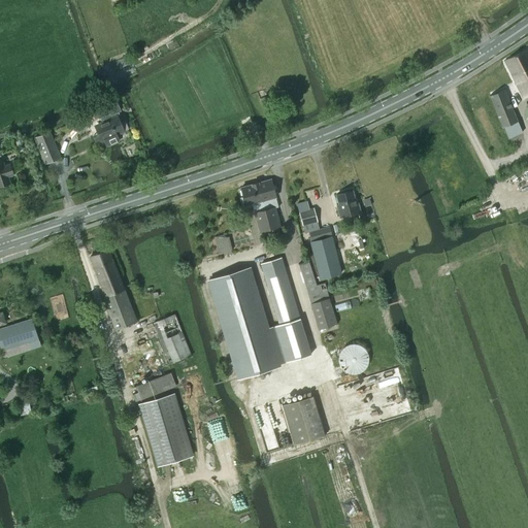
[(527,95),(527,50),(527,48),(504,61),(524,98),(527,95)]
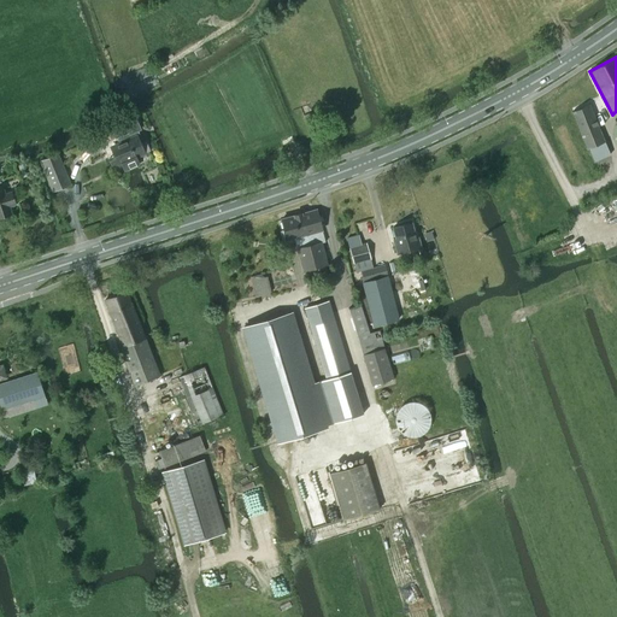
[(589,105),(571,112),(592,159),(609,152),(589,105)]
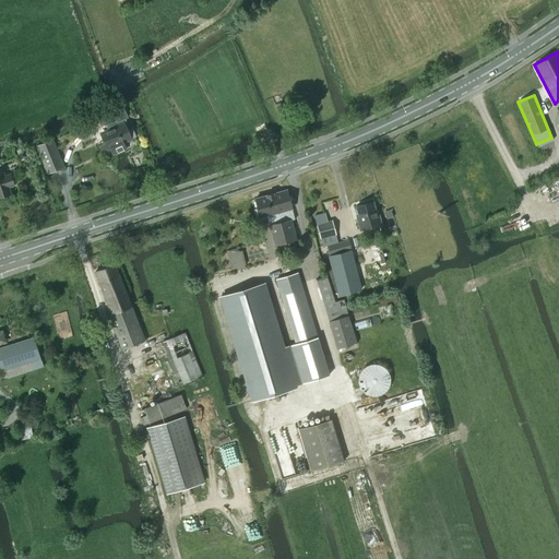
[(130,138),(122,122),(121,120),(128,118),(122,105),(113,109),(117,120),(106,125),(108,129),(99,132),(104,140),(98,142),(103,153),(110,150),(113,154),(126,149),(122,142),(130,138)]
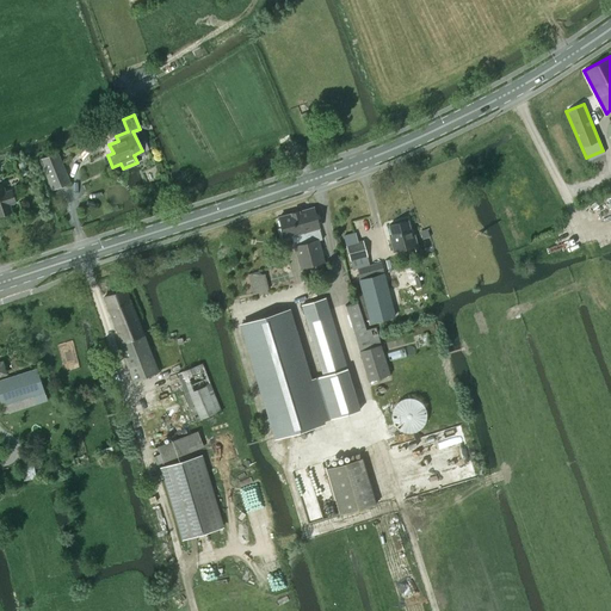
[(54,189),(68,183),(56,154),(42,160),(54,189)]
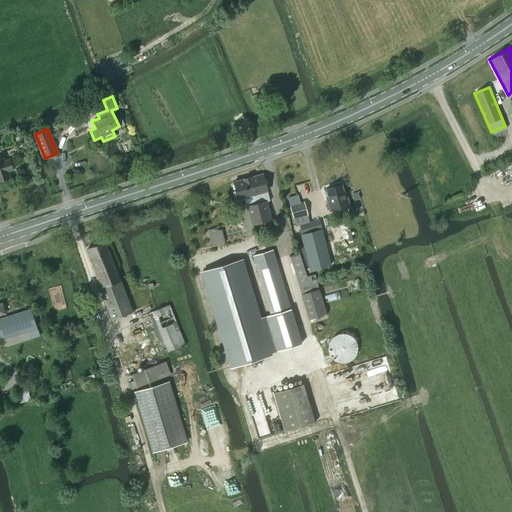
[(3,158),(0,158),(0,180),(10,177),(8,171),(13,170),(10,159),(5,161),(3,158)]
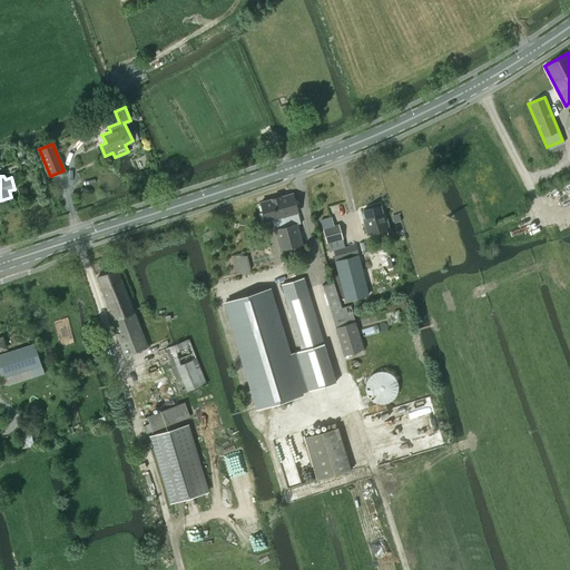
[(296,224),(301,223),(292,194),(259,203),(265,220),(272,219),(279,249),(302,244),(296,224)]
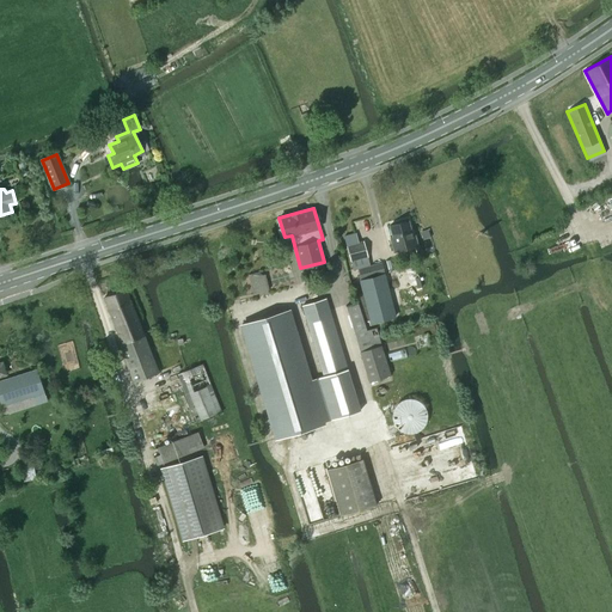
[(390,237),(393,252),(418,246),(415,236),(412,236),(409,220),(390,225),(392,237),(390,237)]
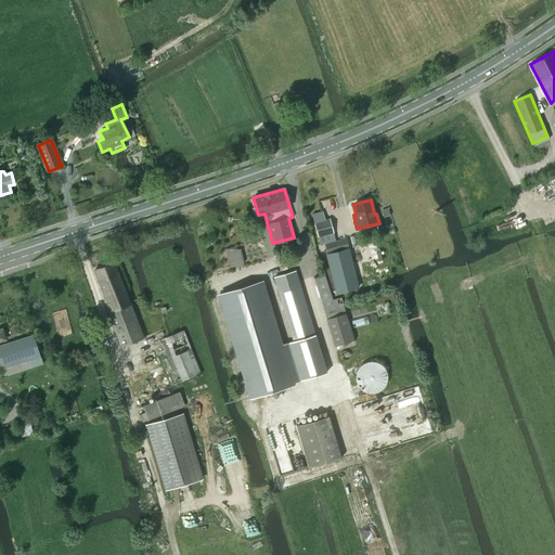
[(384,217),(390,215),(388,208),(382,210),(384,217)]
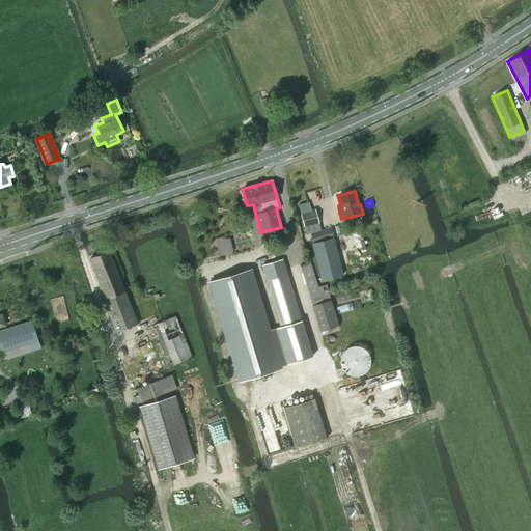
[(322,281),(342,276),(338,258),(331,227),(320,230),(315,208),(311,210),(309,202),(301,204),(303,213),(301,213),(306,234),(310,233),(311,238),(322,281)]
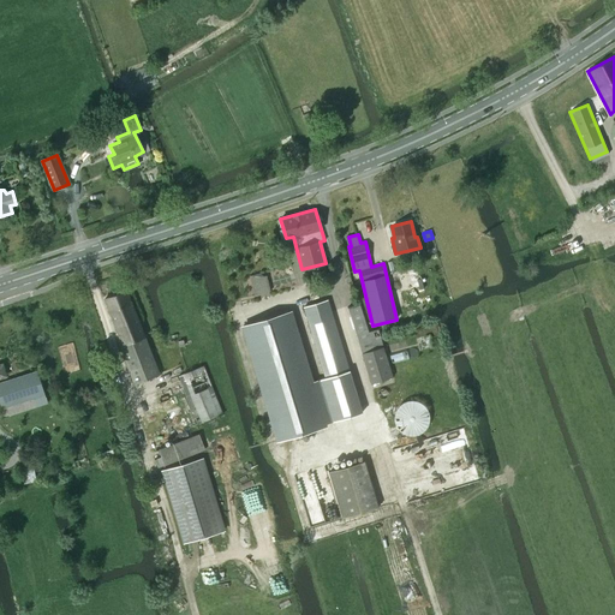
[(160,374),(126,290),(105,298),(124,345),(120,346),(135,383),(160,374)]
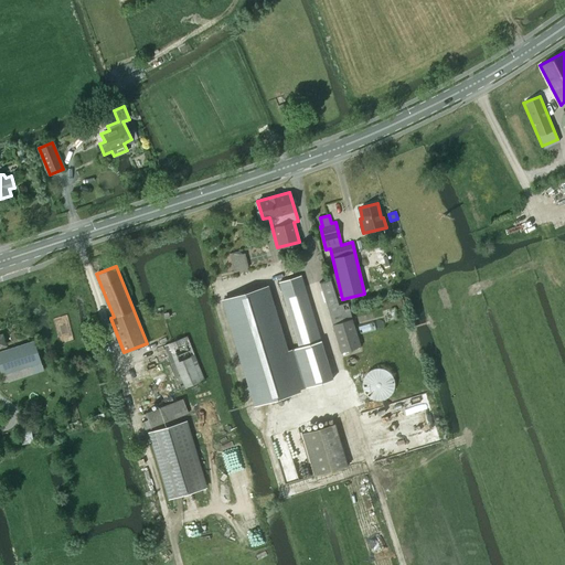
[(301,276),(279,283),(299,348),(295,349),(302,375),(295,377),(298,390),(300,388),(304,387),(332,379),(327,361),(301,276)]
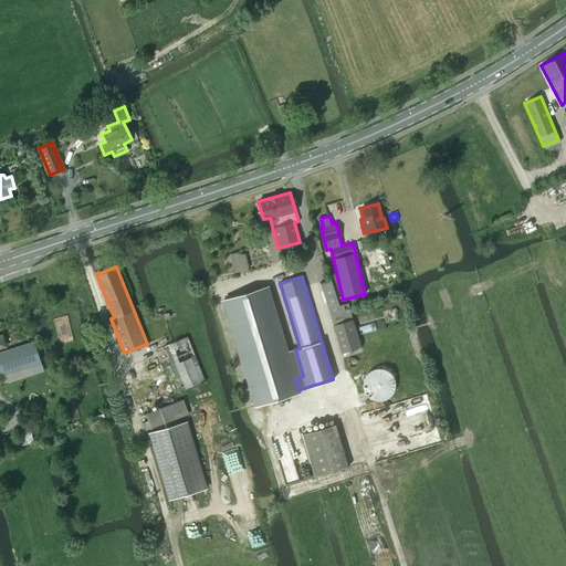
[(331,280),(321,283),(327,305),(342,353),(360,347),(347,303),(338,305),(331,280)]
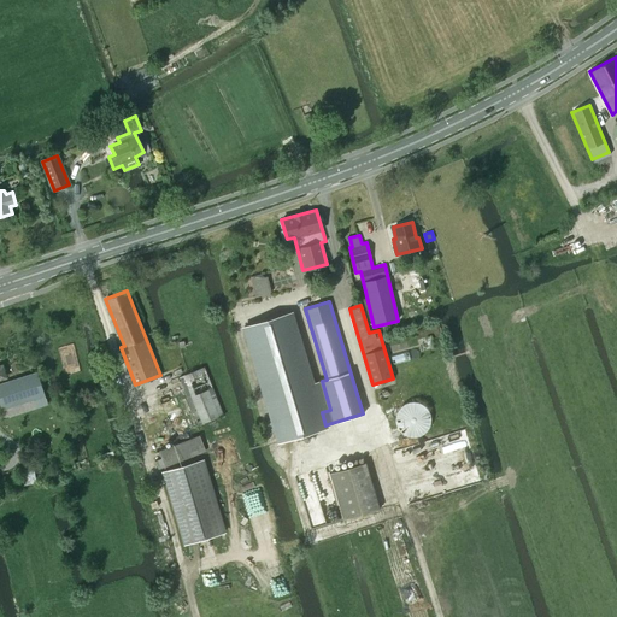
[(293,311),(242,327),(277,444),(328,428),(328,424),(325,425),(322,412),(330,410),(322,381),(315,383),(293,311)]
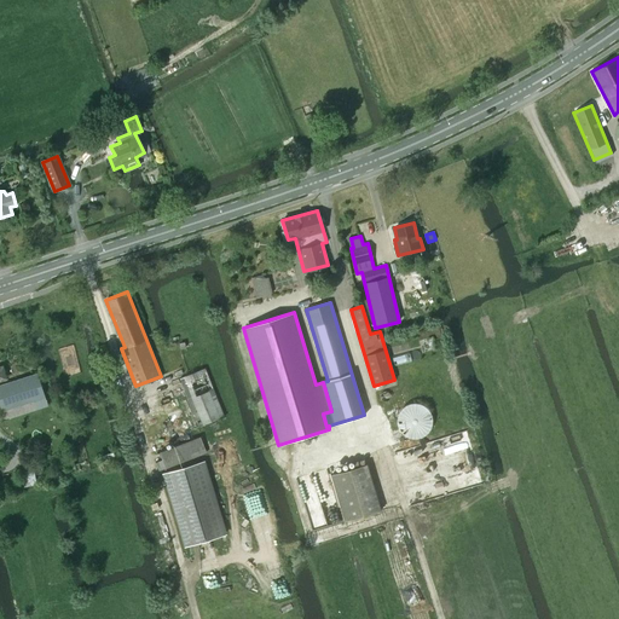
[(201,426),(225,416),(206,368),(181,379),(201,426)]
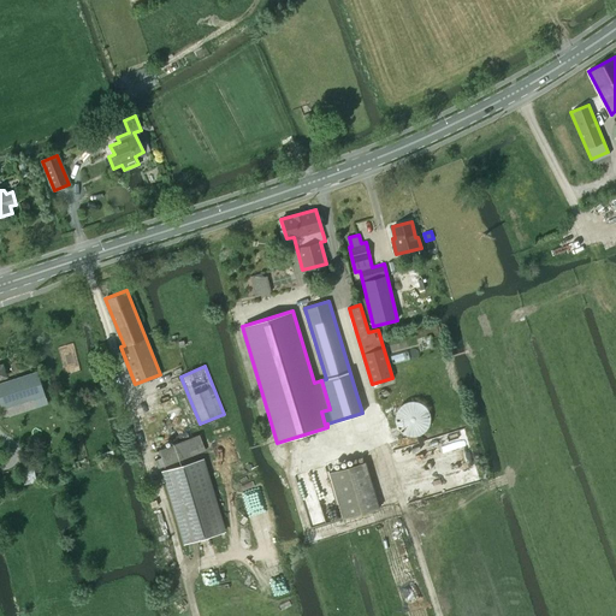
[(0,384),(0,398),(4,409),(45,395),(36,372),(0,384)]
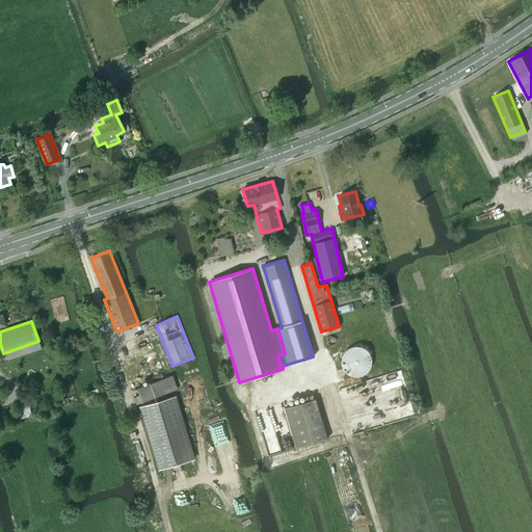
[(120,345),(127,363),(150,353),(143,337),(120,345)]
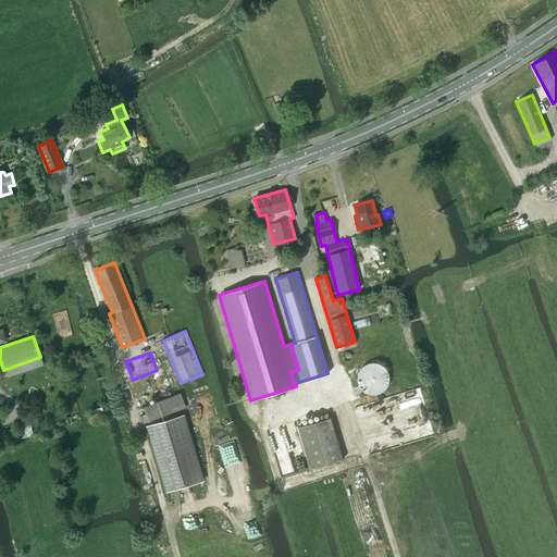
[(392,384),(392,381),(392,376),(391,374),(390,371),(387,368),(385,366),(382,364),(379,363),(375,362),(372,362),(369,363),(367,364),(363,367),(361,369),(359,372),(358,375),(357,379),(357,382),(358,385),(359,387),(361,391),(363,393),(366,395),(369,396),(372,397),(375,397),(379,397),(382,396),(384,394),(387,392),(390,390),(391,386),(392,384)]
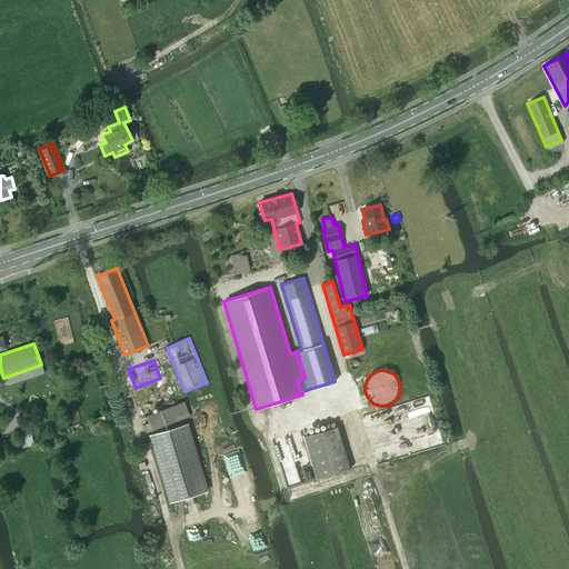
[(149,422),(143,425),(147,435),(152,432),(152,431),(190,417),(185,401),(177,405),(160,410),(147,416),(149,422)]
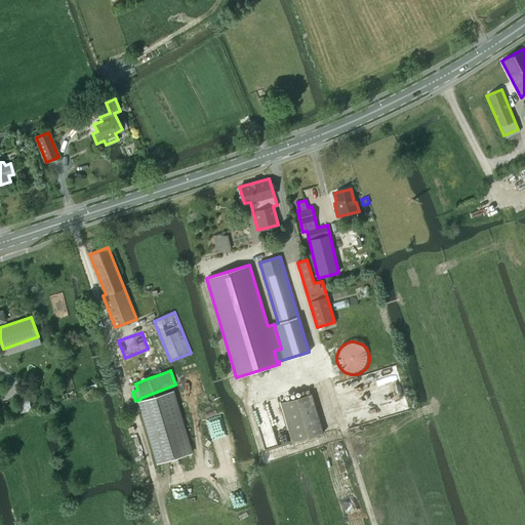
[(171,391),(138,401),(158,462),(191,452),(171,391)]
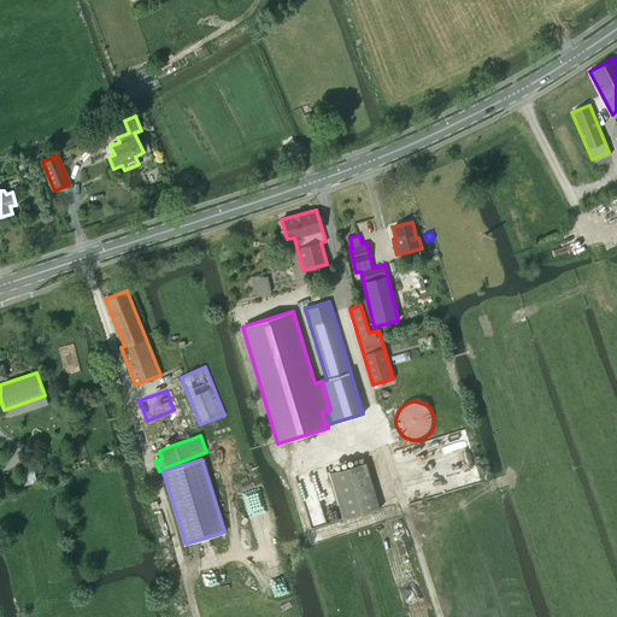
[(365,463),(330,474),(345,519),(380,509),(365,463)]
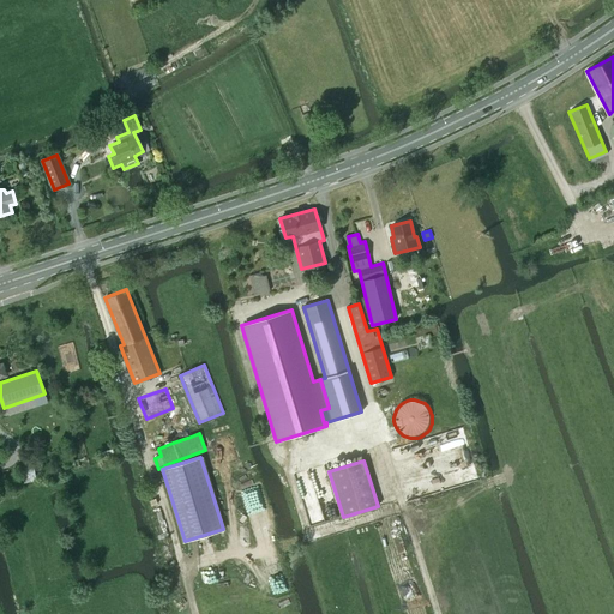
All buildings are outlined.
